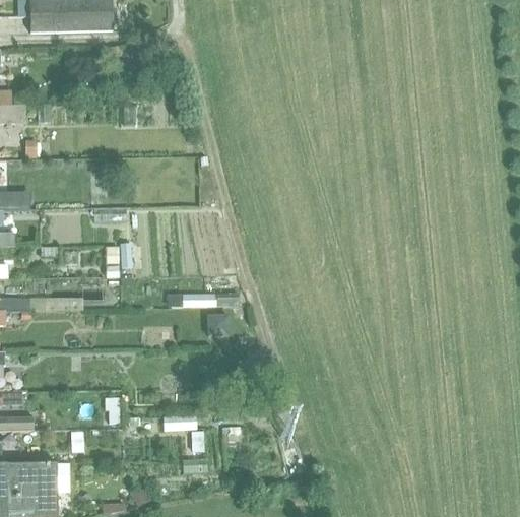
[(10,0),(10,15),(21,15),(20,0),(10,0)]
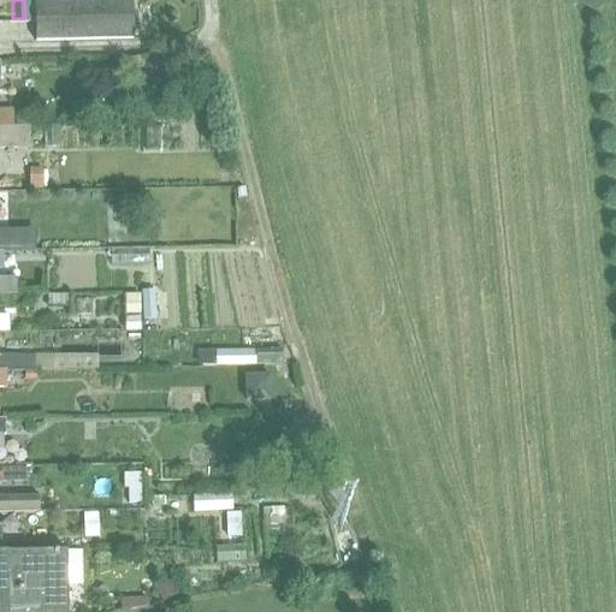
[(35,0),(36,41),(135,39),(134,0),(35,0)]
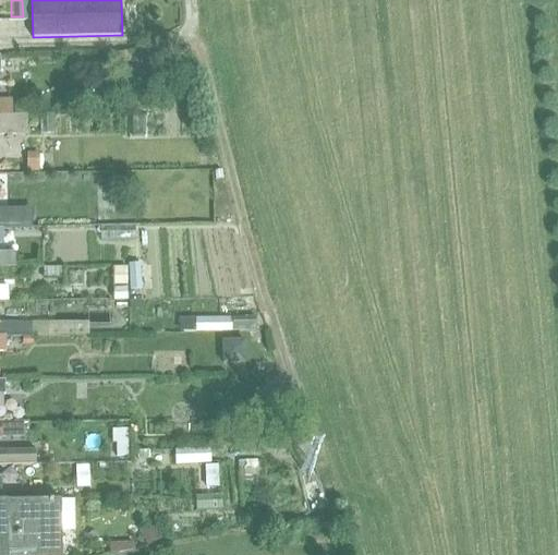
[(0,133),(19,134),(19,115),(13,115),(0,113),(0,133)]
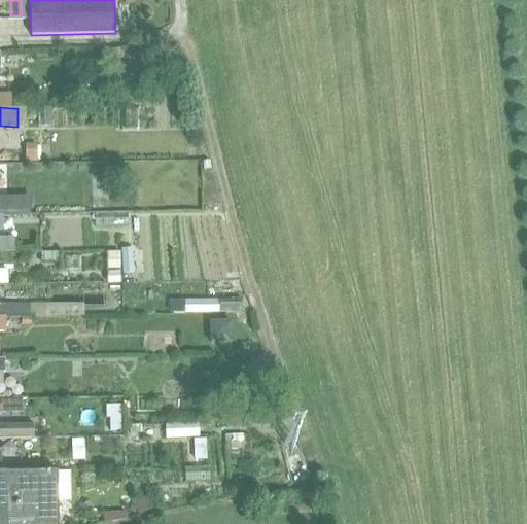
[(37,143),(26,143),(26,161),(37,161),(37,143)]
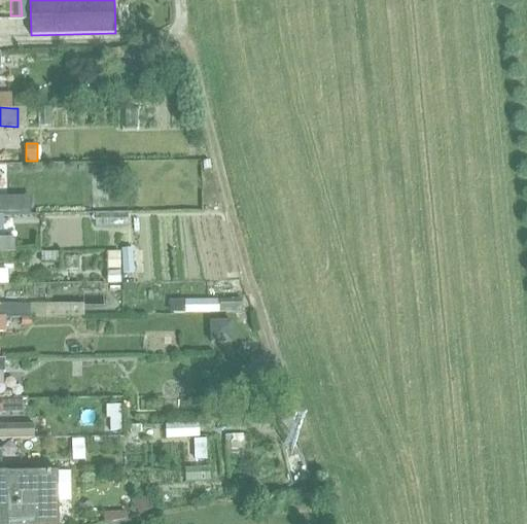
[(0,250),(14,250),(13,237),(0,236),(0,250)]
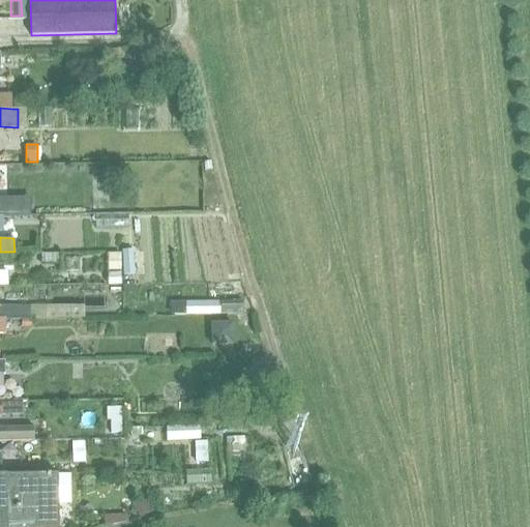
[(122,249),(122,251),(123,273),(135,272),(134,247),(122,249)]
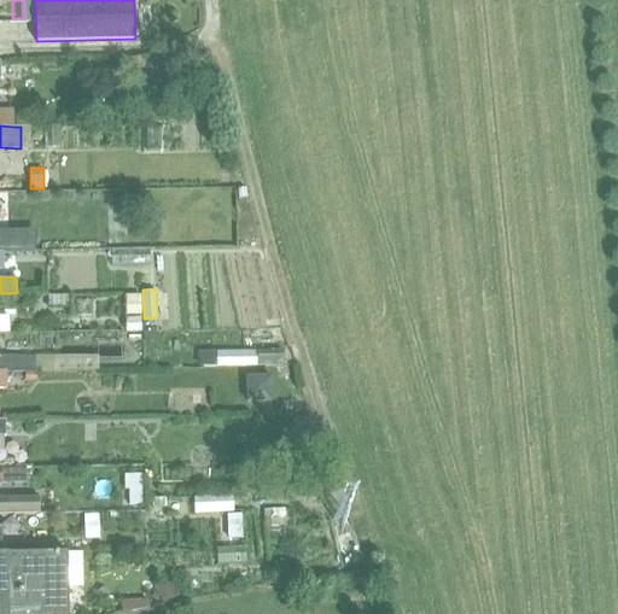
[(143,331),(143,292),(127,292),(127,331),(143,331)]
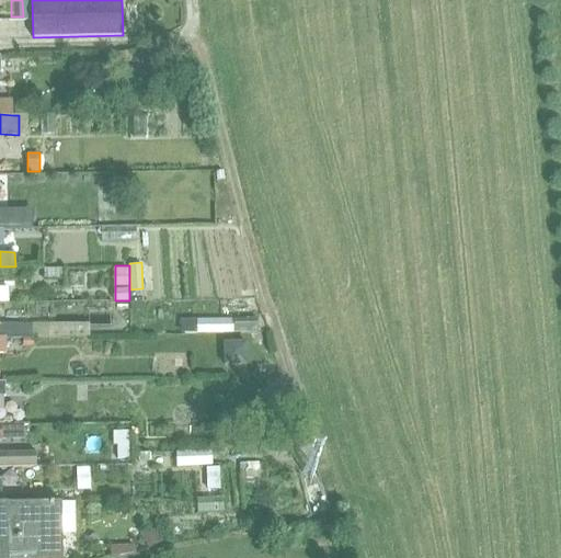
[(0,302),(0,303),(9,303),(9,285),(0,285),(0,302)]
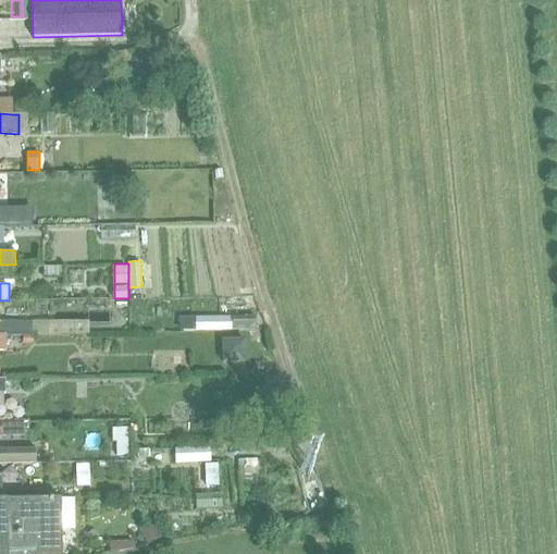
[(196,329),(232,328),(232,315),(196,316),(196,329)]
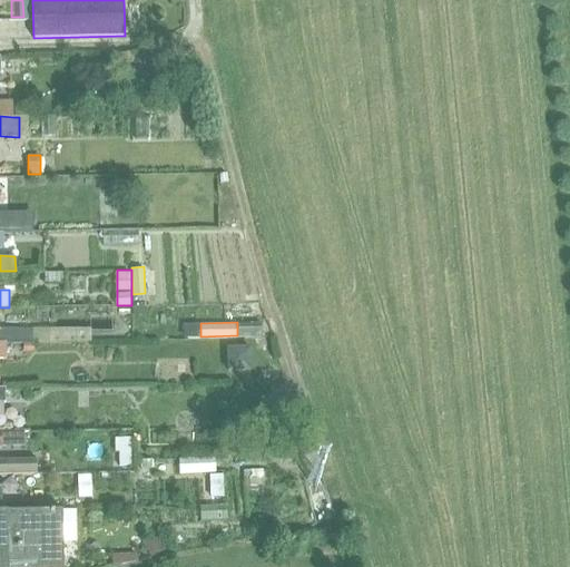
[(262,322),(237,322),(237,335),(262,335),(262,322)]
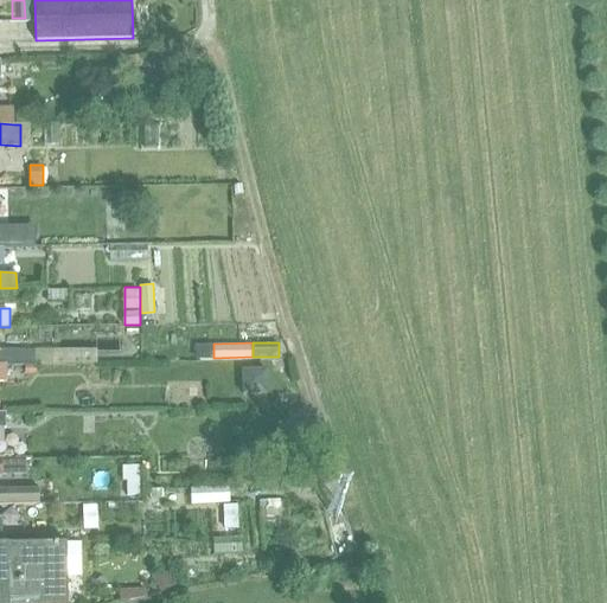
[(0,363),(6,364),(34,363),(34,348),(0,348),(0,363)]
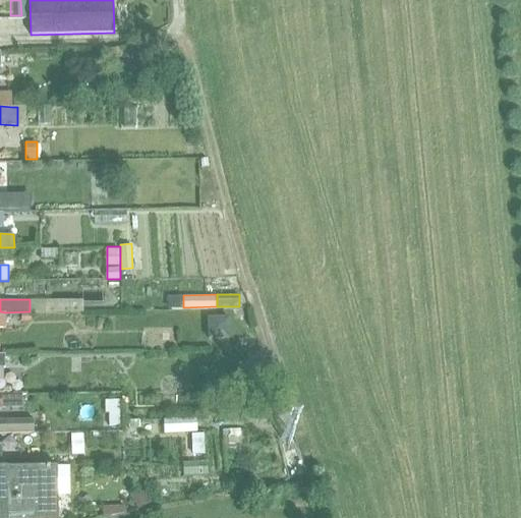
[(231,336),(230,313),(209,314),(209,336),(231,336)]
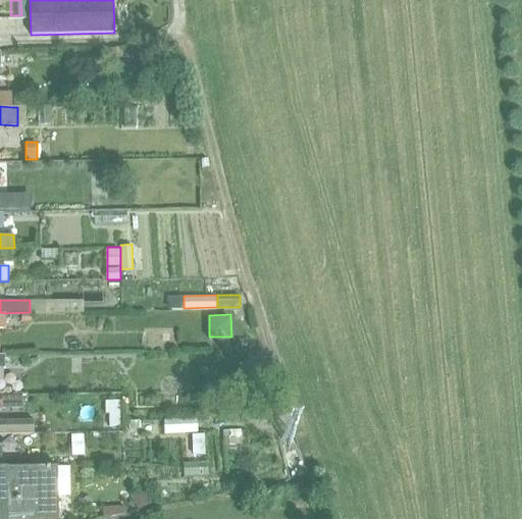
[(120,412),(110,412),(110,425),(120,425),(120,412)]
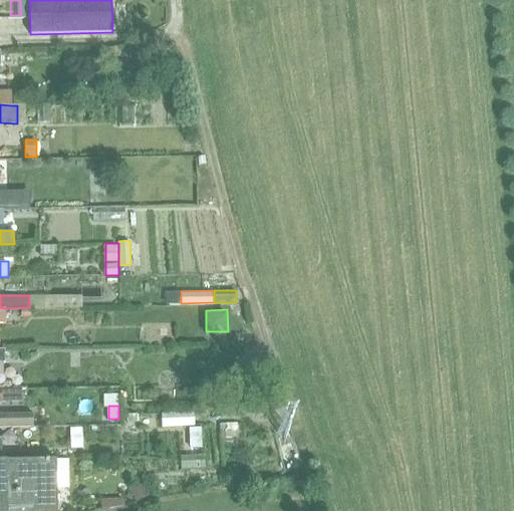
[(194,412),(162,413),(163,426),(195,425),(194,412)]
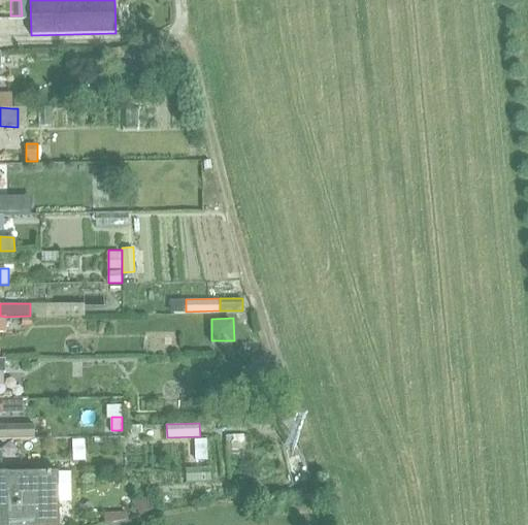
[(33,424),(0,424),(0,437),(33,438),(33,424)]
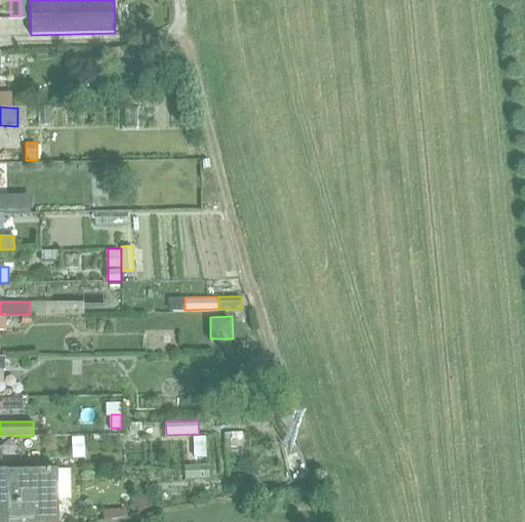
[(242,432),(226,433),(226,444),(242,444),(242,432)]
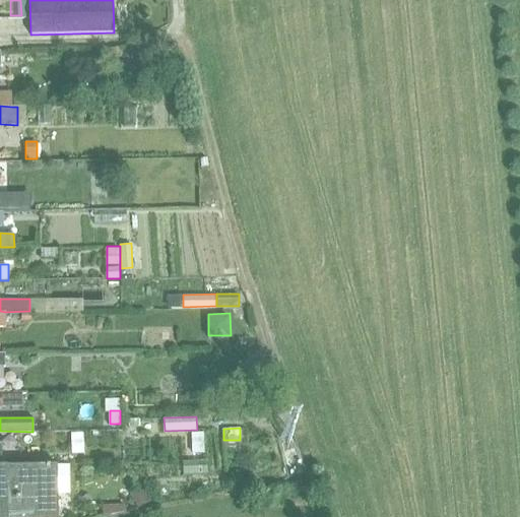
[(77,451),(76,430),(63,430),(63,451),(77,451)]
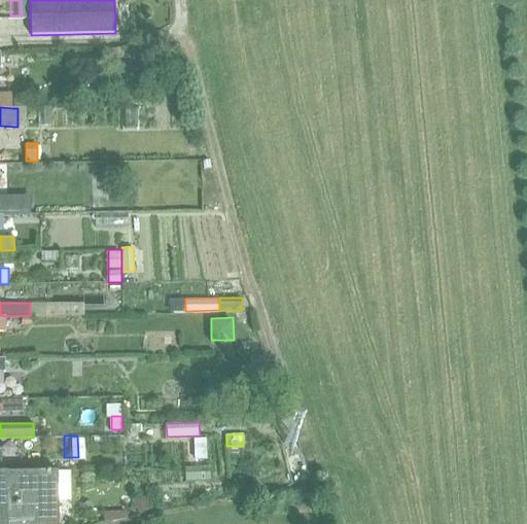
[(202,463),(177,463),(177,482),(202,481),(202,463)]
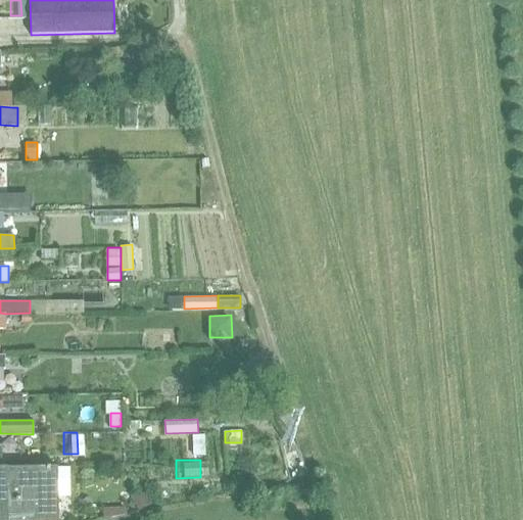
[(7,468),(0,467),(0,519),(57,519),(57,467),(7,468)]
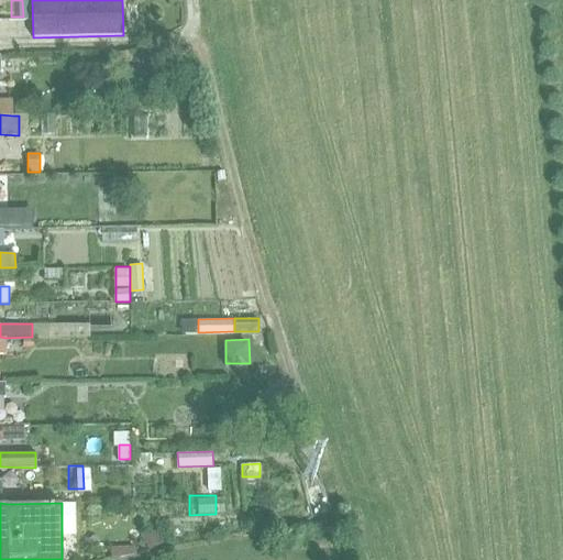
[(148,548),(164,540),(159,531),(157,534),(155,530),(143,536),(148,548)]
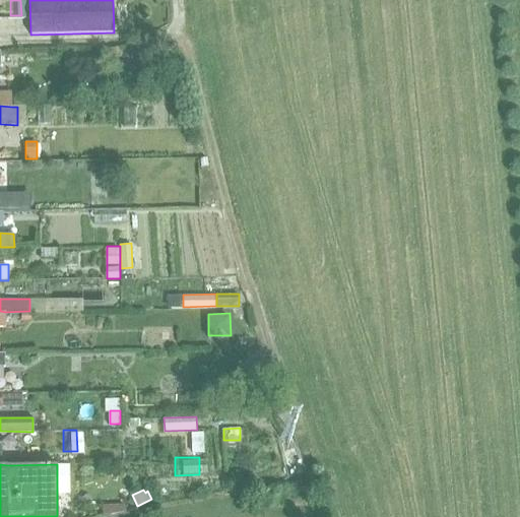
[(125,504),(114,504),(115,513),(125,511),(125,504)]
